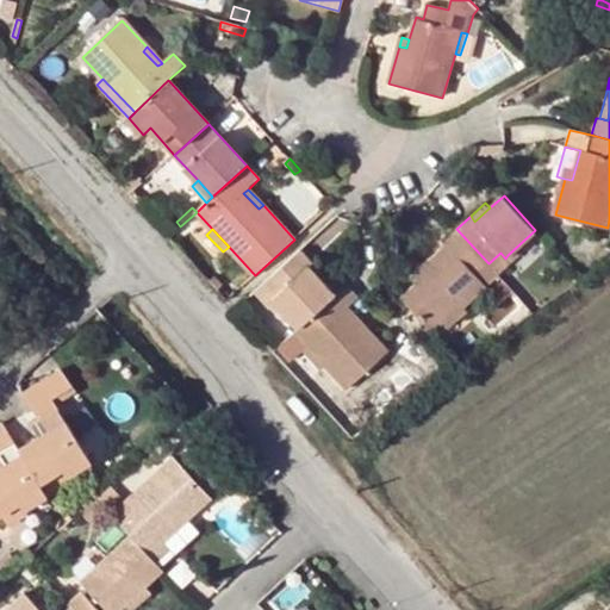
[(425,278),(417,284),(402,298),(434,334),(462,306),(485,285),(477,275),(489,263),(456,229),(443,241),(448,246),(419,271),(425,278)]
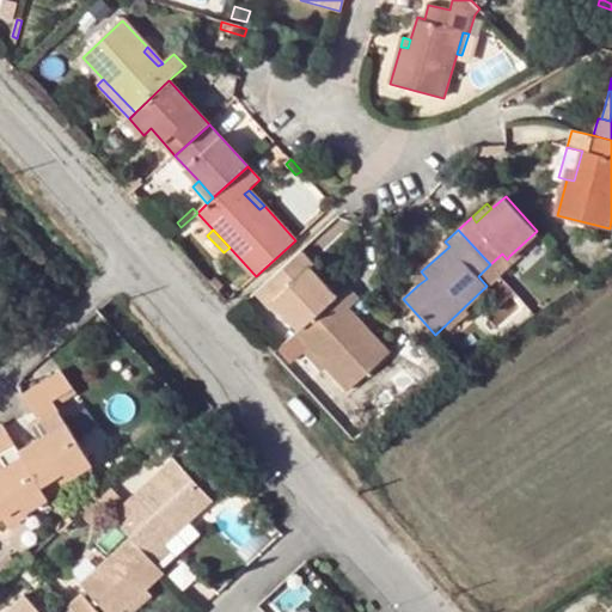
[(515,262),(542,237),(537,231),(509,256),(515,262)]
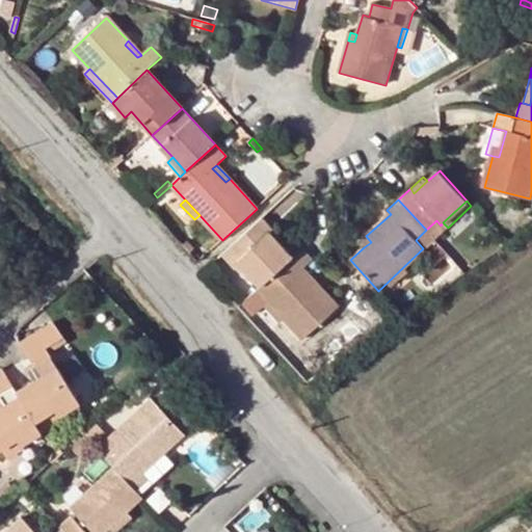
[(270,236),(273,232),(262,219),(232,247),(242,258),(238,262),(253,277),(261,287),(292,259),(281,246),(270,236)]
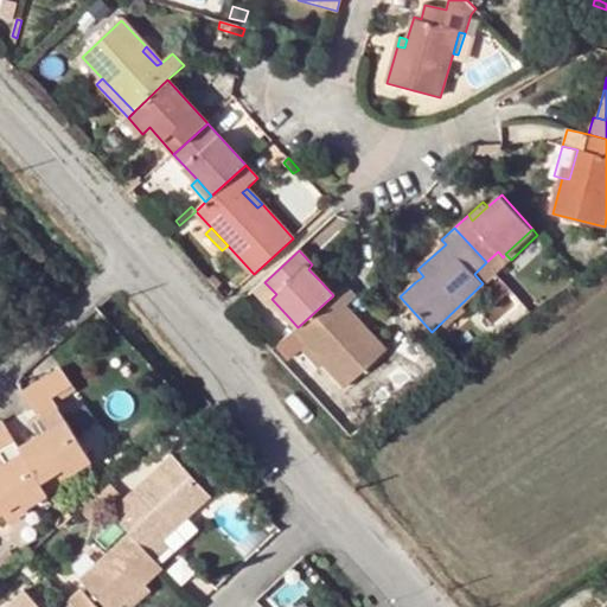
[(483,283),(496,272),(486,262),(474,274),(483,283)]
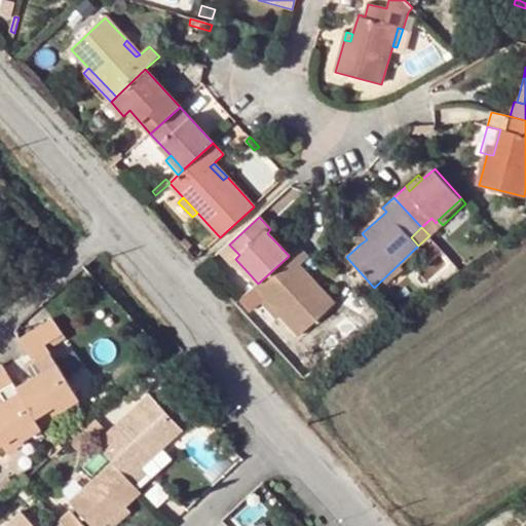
[(277,243),(282,240),(270,229),(267,233),(277,243)]
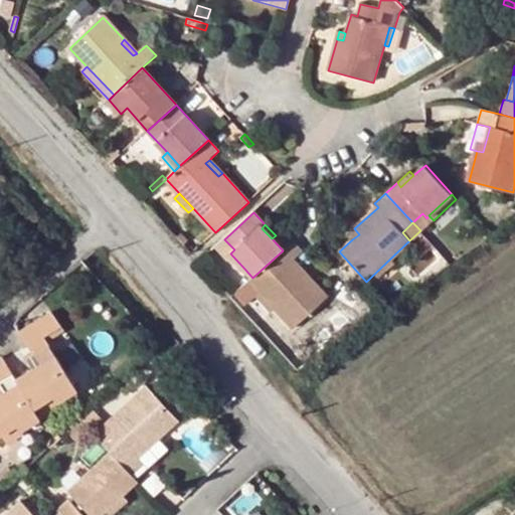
[(354,228),(348,234),(352,239),(359,234),(354,228)]
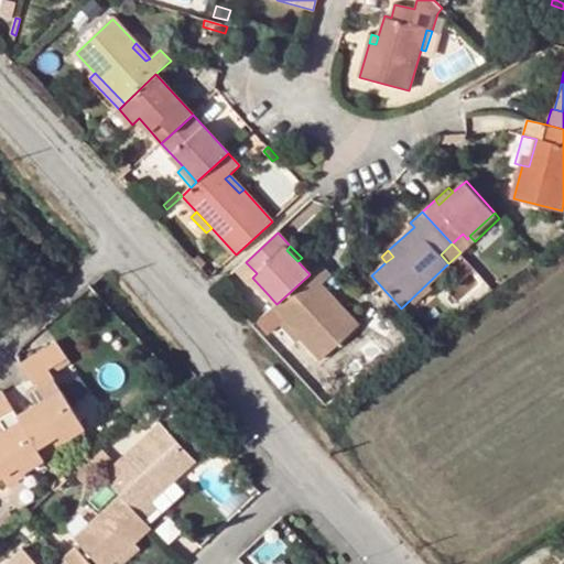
[(257,273),(246,262),(237,270),(263,299),(268,294),(252,278),(257,273)]
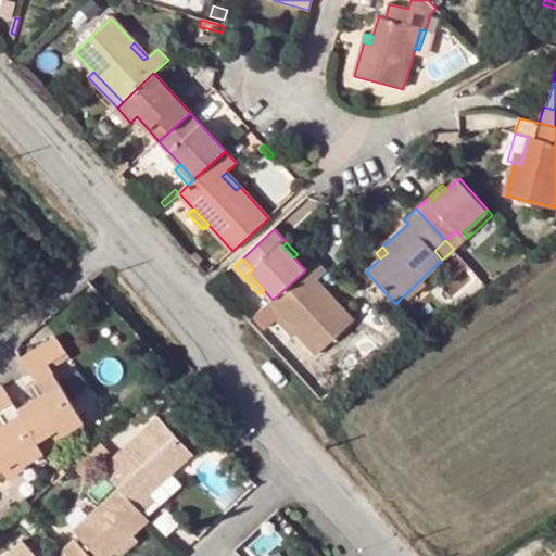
[(327,272),(316,260),(305,270),(273,300),(270,302),(281,314),(299,332),(317,353),(353,320),(333,299),(328,303),(312,285),(316,281),(327,272)]
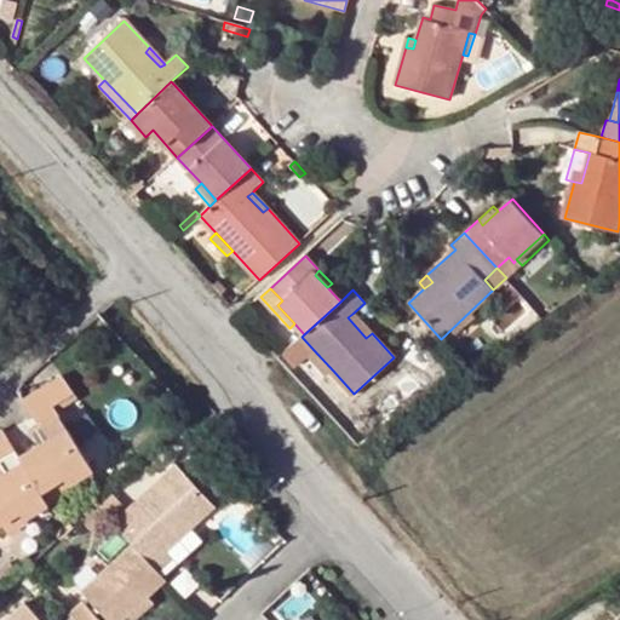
[(470,311),(441,339),(446,343),(475,315),(470,311)]
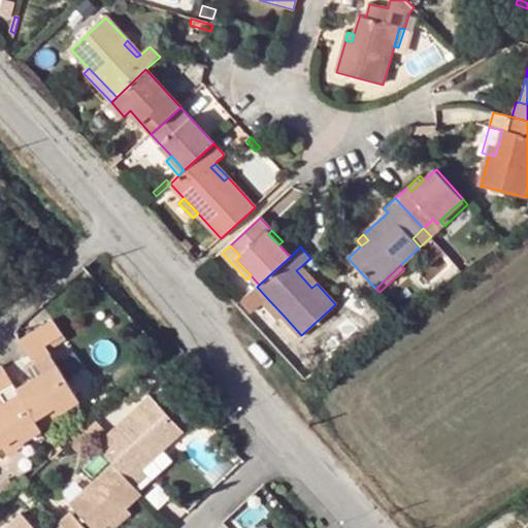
[(311,288),(317,284),(300,267),(296,270),(311,288)]
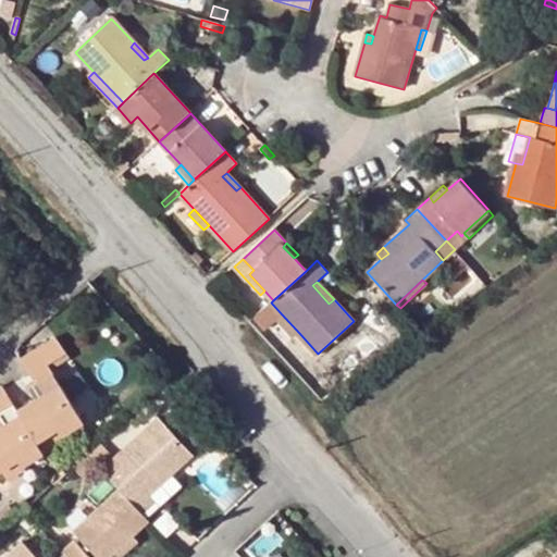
[(294,337),(299,333),(282,314),(276,319),(294,337)]
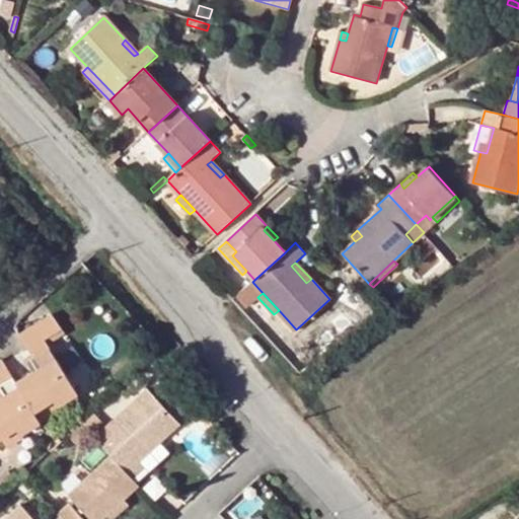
[(20,336),(51,316),(42,302),(14,326),(20,336)]
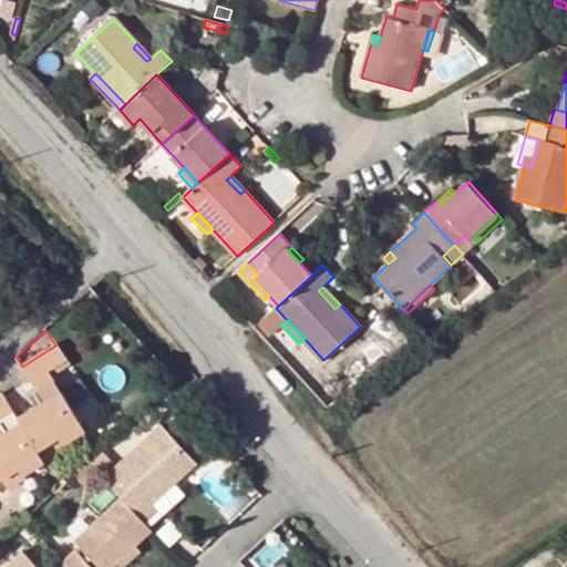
[(35,408),(18,418),(37,449),(60,435),(63,442),(84,429),(49,370),(66,360),(58,344),(55,346),(22,367),(31,382),(34,380),(39,390),(29,395),(35,408)]
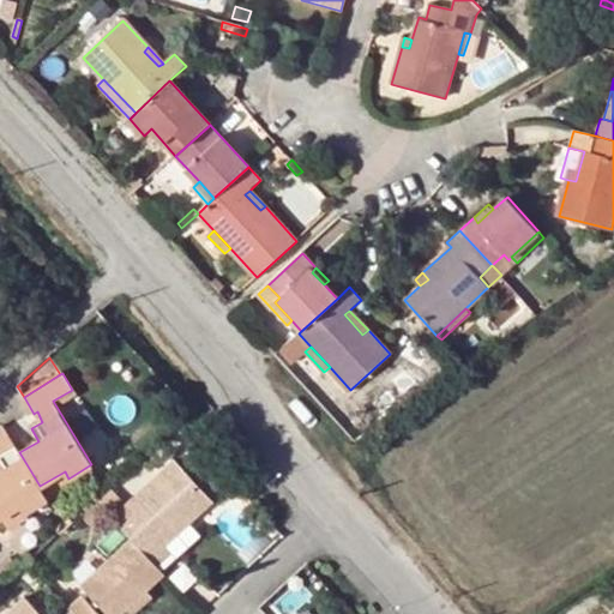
[(40,486),(19,452),(4,426),(0,427),(0,458),(7,469),(0,473),(0,517),(2,516),(19,506),(24,513),(25,513),(48,499),(40,486)]
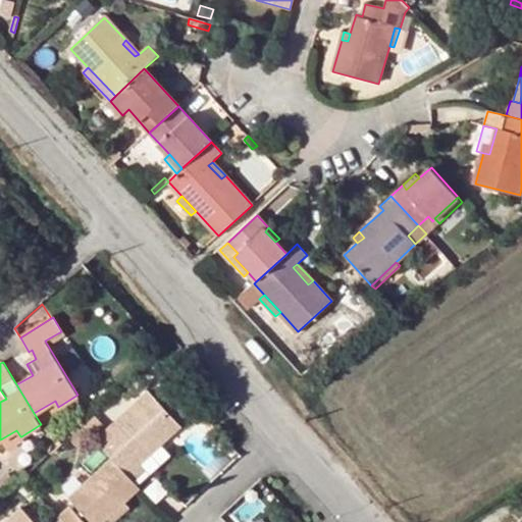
[(93,440),(110,458),(133,483),(145,472),(140,466),(160,447),(181,427),(149,389),(93,440)]
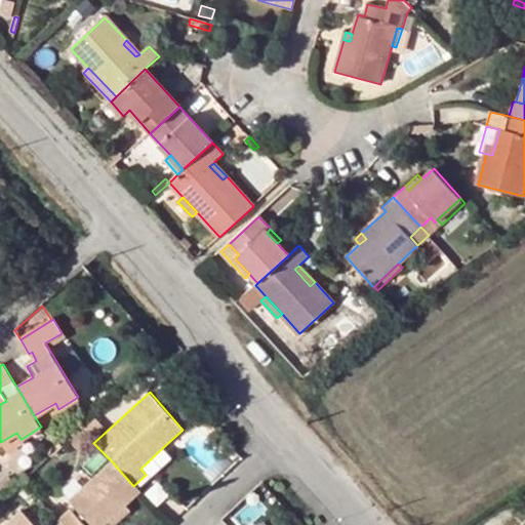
[(55,403),(34,415),(41,427),(62,414),(58,409),(55,403)]
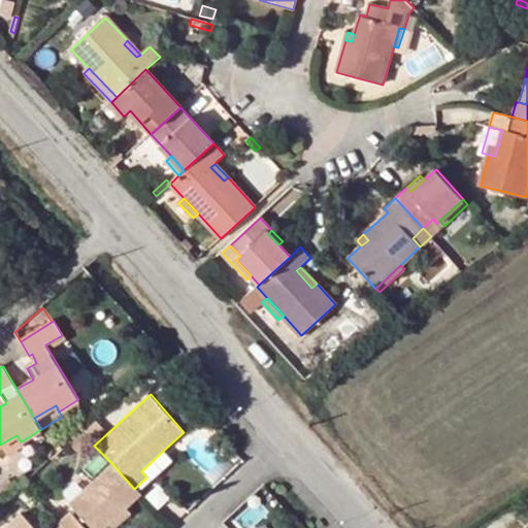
[(8,455),(24,444),(22,441),(21,441),(17,435),(2,443),(8,455)]
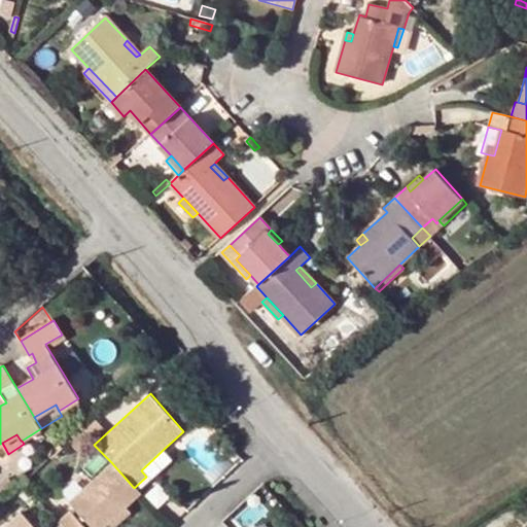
[(50,443),(57,453),(64,447),(57,435),(50,443)]
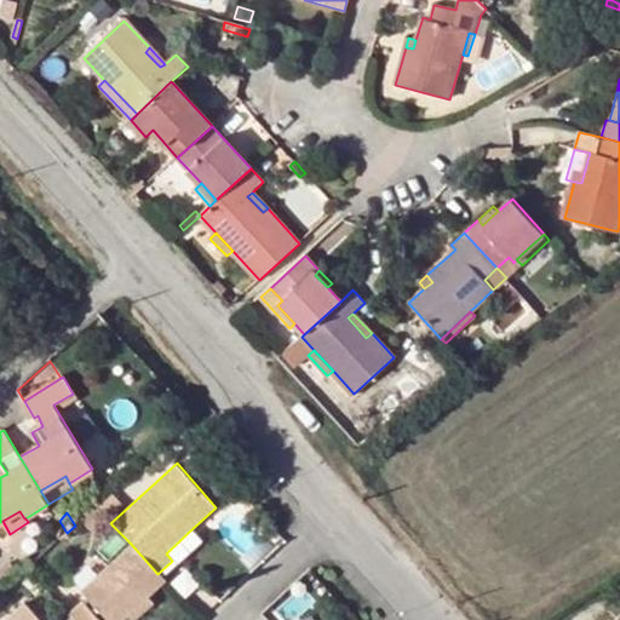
[(50,528),(58,541),(67,533),(59,521),(50,528)]
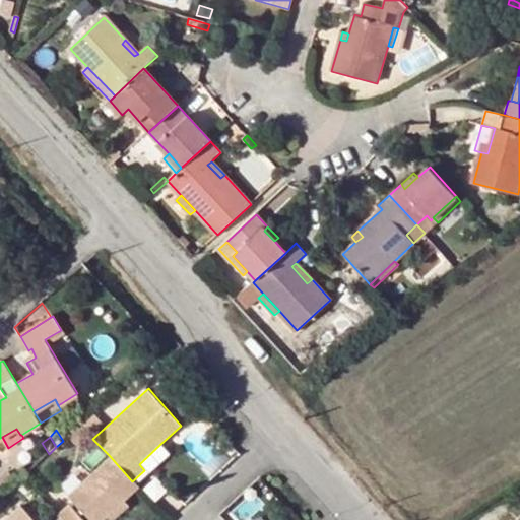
[(169,456),(159,445),(139,464),(144,470),(148,474),(169,456)]
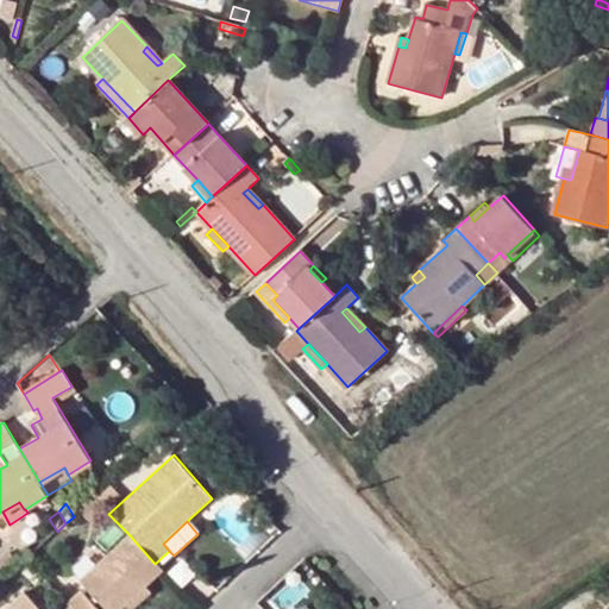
[(111,608),(140,583),(157,566),(155,564),(129,534),(80,578),(87,586),(110,608),(111,608)]
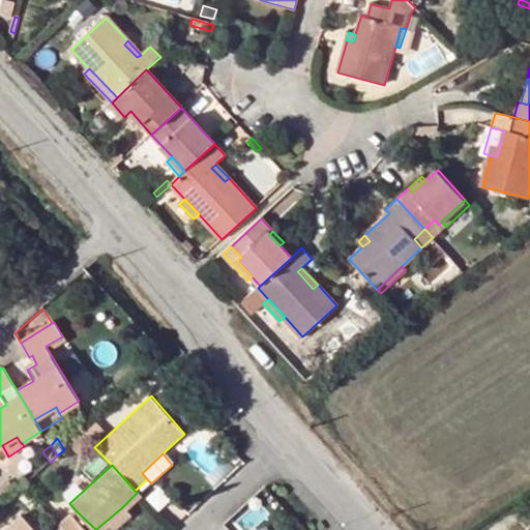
[(110,529),(128,513),(122,507),(96,529),(110,529)]
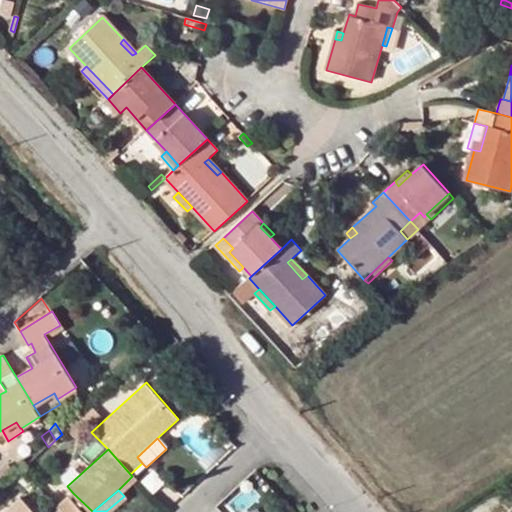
[(55,509),(58,511),(80,511),(67,498),(55,509)]
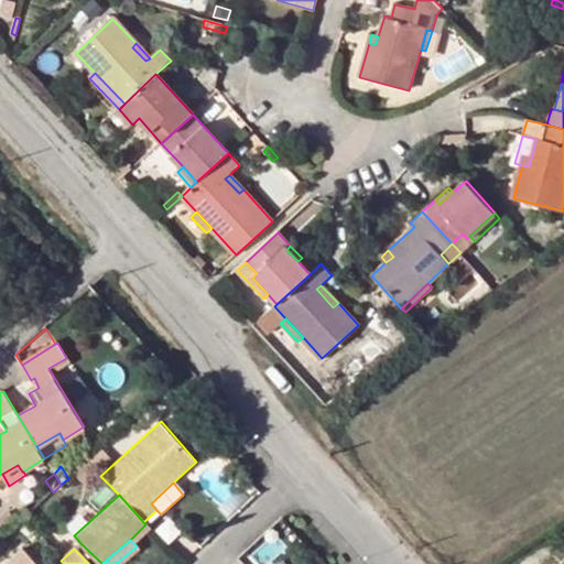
[(28,563),(19,554),(7,563),(28,563)]
